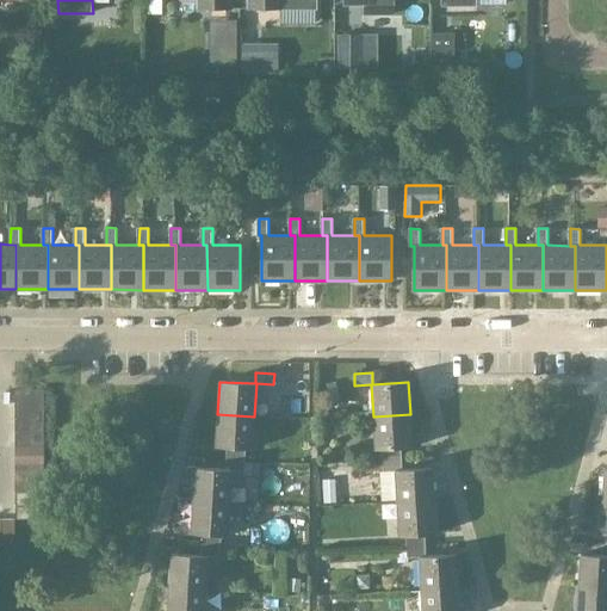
[(45,389),(18,388),(16,388),(17,403),(45,403),(45,389)]
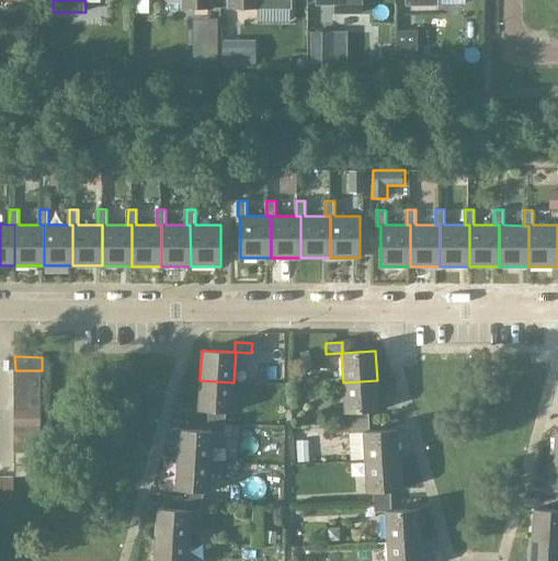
[(42,382),(42,370),(15,370),(15,382),(42,382)]
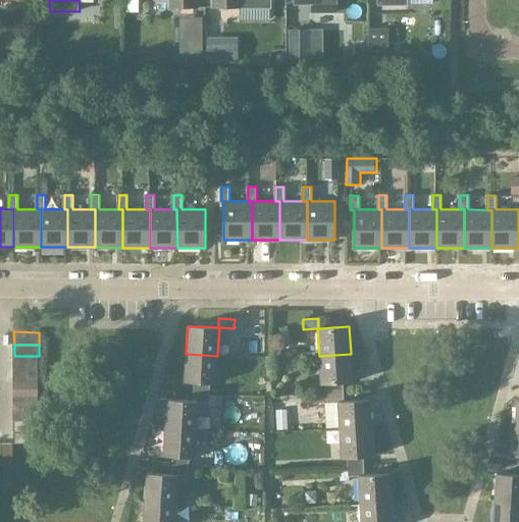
[(216,384),(217,356),(186,354),(184,382),(194,383),(193,393),(209,394),(209,384),(216,384)]
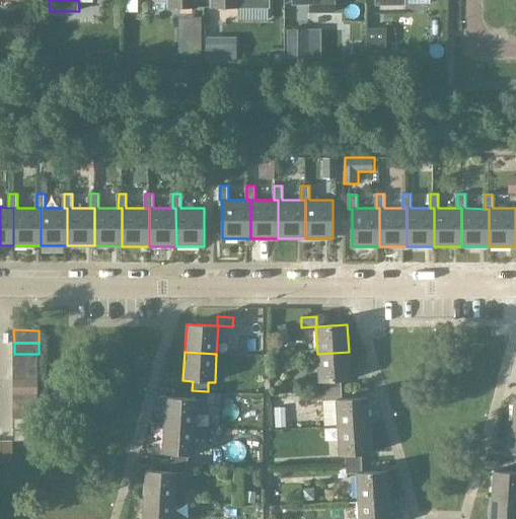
[(325,390),(342,389),(342,380),(351,380),(349,352),(317,354),(319,382),(324,381),(325,390)]
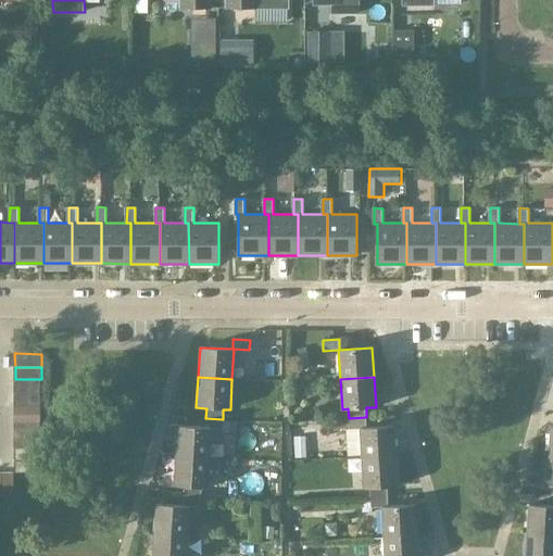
[(41,392),(41,379),(15,379),(15,392),(41,392)]
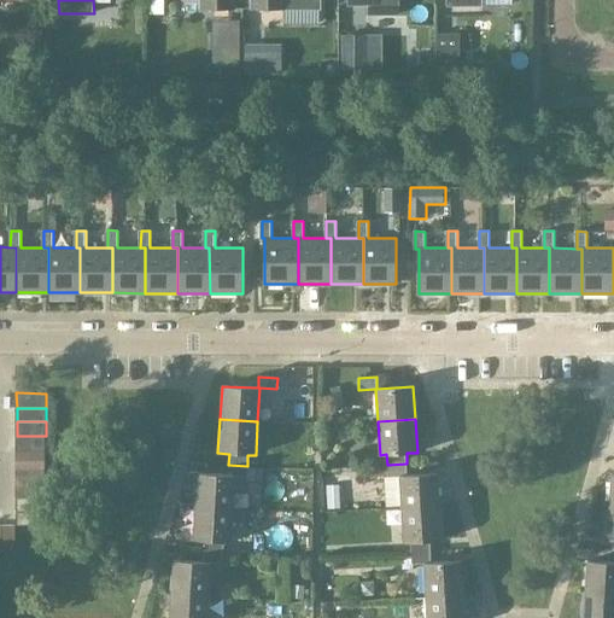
[(46,452),(46,436),(17,436),(17,452),(46,452)]
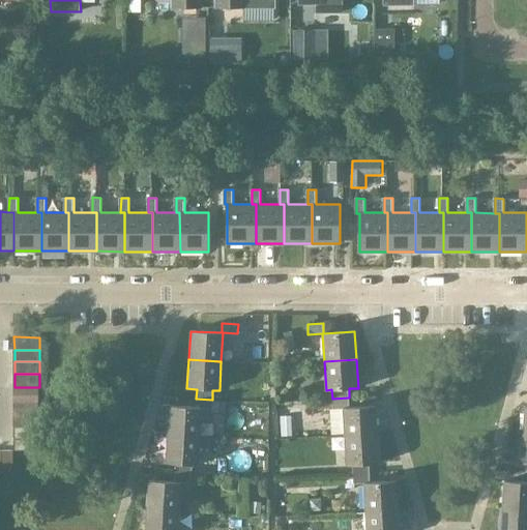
[(16,402),(39,402),(39,387),(15,387),(16,402)]
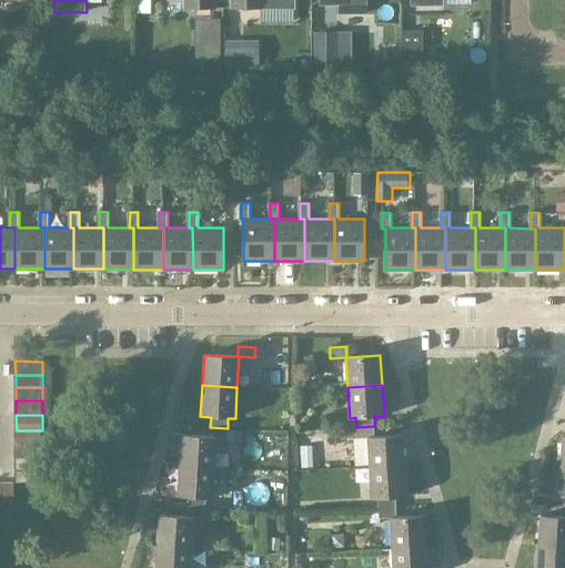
[(370,468),(404,466),(402,435),(375,436),(374,426),(356,427),(357,438),(367,437),(370,468)]
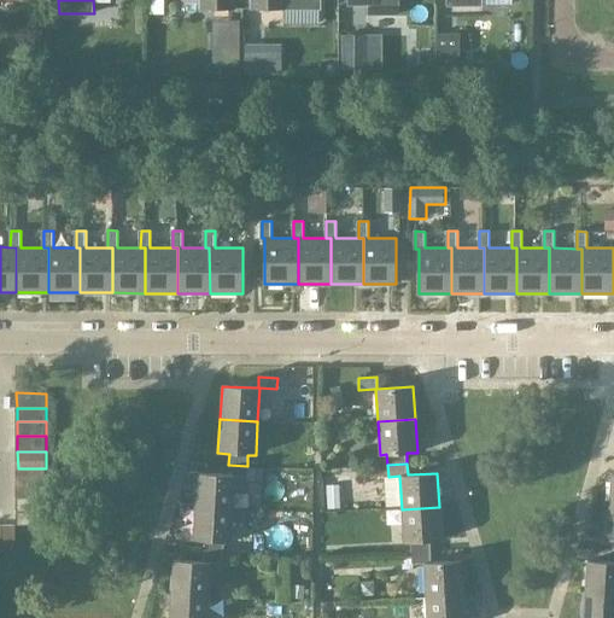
[(246,477),(247,466),(228,465),(228,476),(198,474),(196,507),(232,509),(234,477),(246,477)]
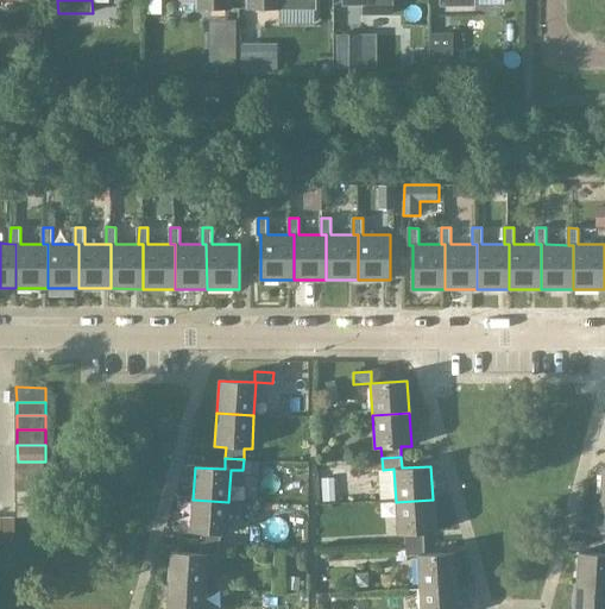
[(18,476),(46,476),(45,462),(18,462),(18,476)]
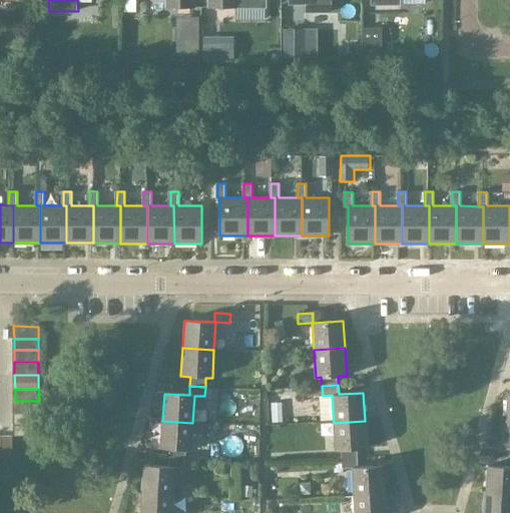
[(15,413),(37,413),(39,413),(39,401),(15,401),(15,413)]
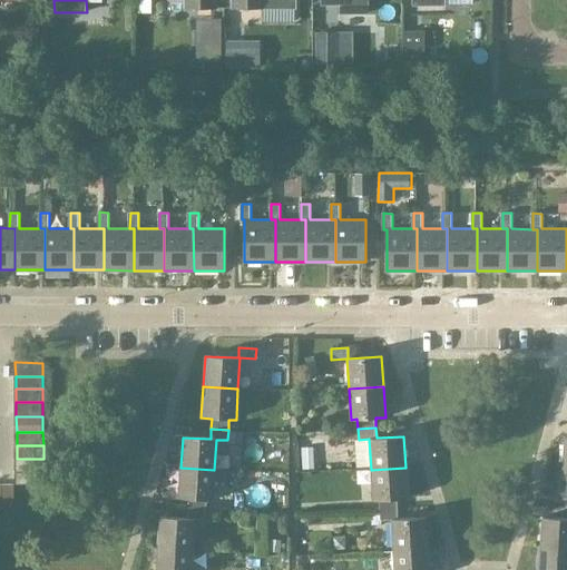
[(17,472),(41,472),(41,459),(17,459),(17,472)]
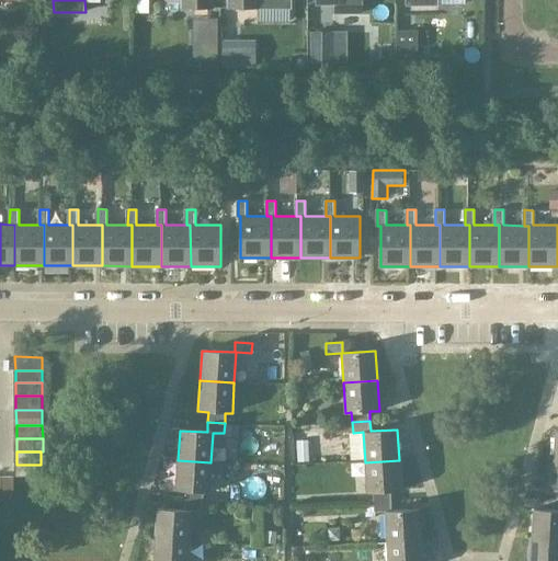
[(209,493),(211,462),(178,460),(177,491),(185,492),(185,501),(203,502),(203,492),(209,493)]
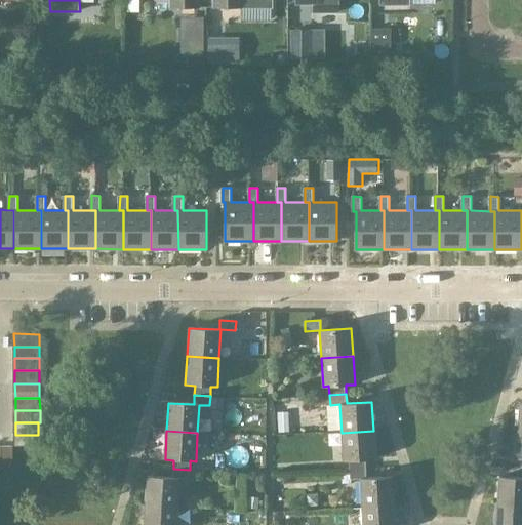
[(350,470),(366,469),(365,459),(375,459),(373,431),(342,433),(344,461),(349,460),(350,470)]
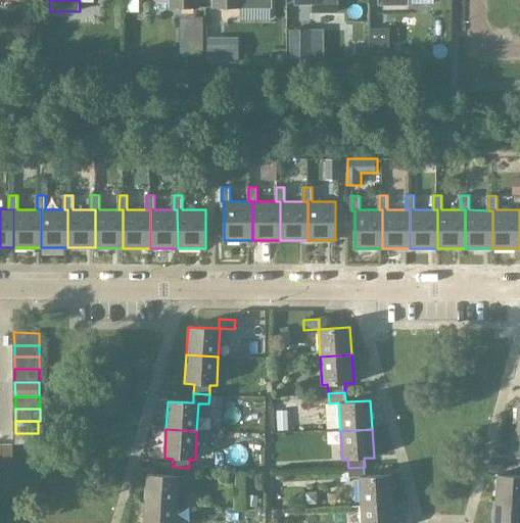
[(15,433),(15,444),(38,444),(38,433),(15,433)]
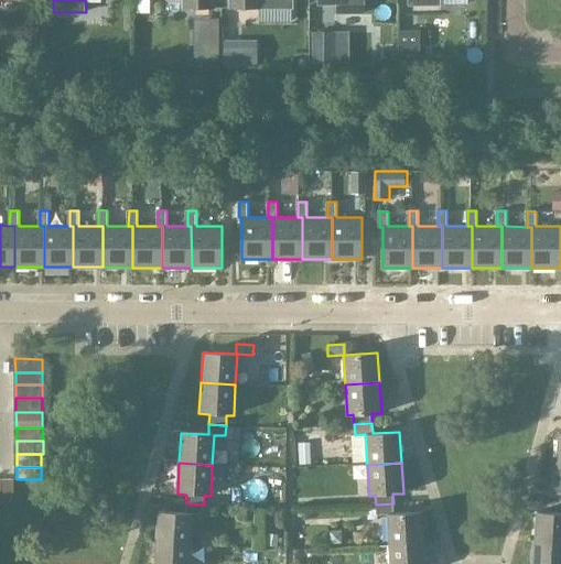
[(4,480),(4,505),(18,503),(17,479),(4,480)]
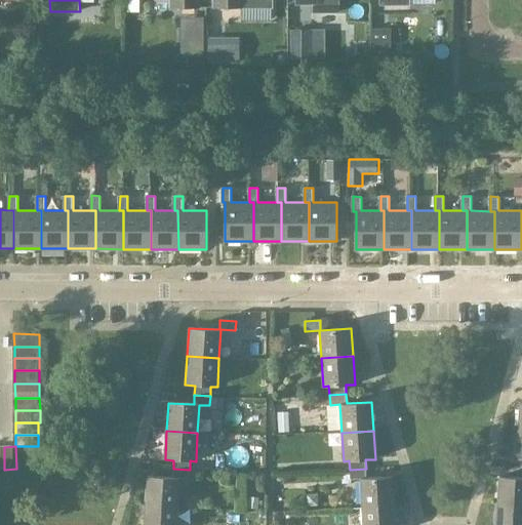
[(189,480),(190,470),(173,469),(172,478),(147,477),(145,505),(178,507),(179,479),(189,480)]
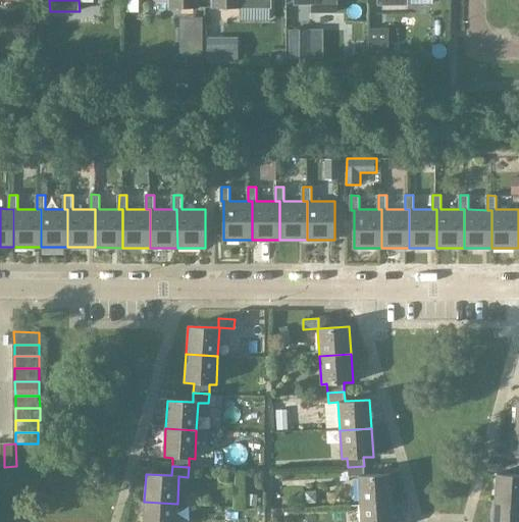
[(360,505),(391,503),(390,474),(364,476),(364,466),(348,467),(349,477),(358,476),(360,505)]
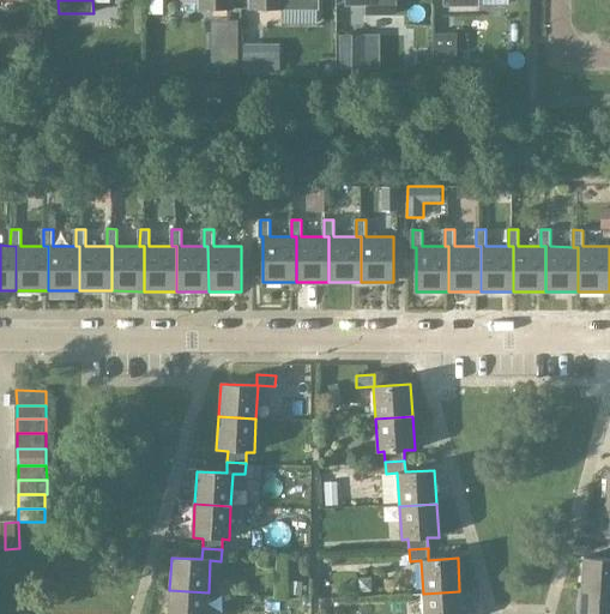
[(609,559),(584,558),(581,590),(609,593),(609,559)]
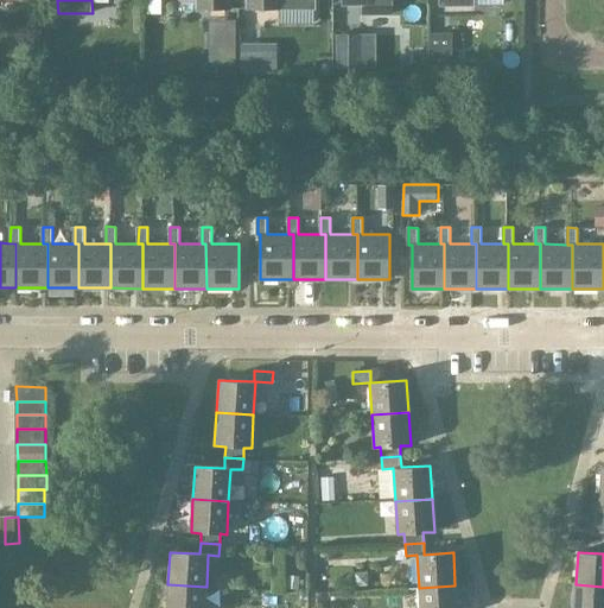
[(204,607),(207,587),(167,584),(166,607),(204,607)]
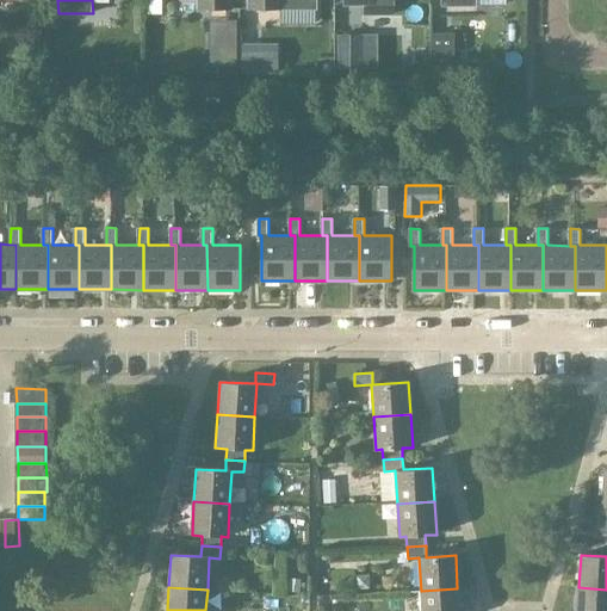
[(606,590),(578,587),(576,610),(606,610),(606,590)]
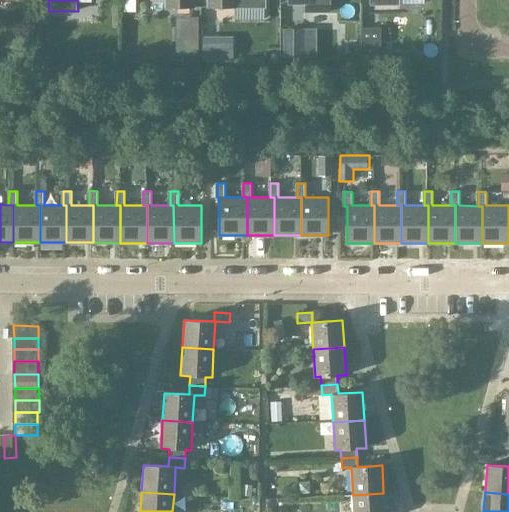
[(384,511),(383,493),(353,495),(354,511),(384,511)]
